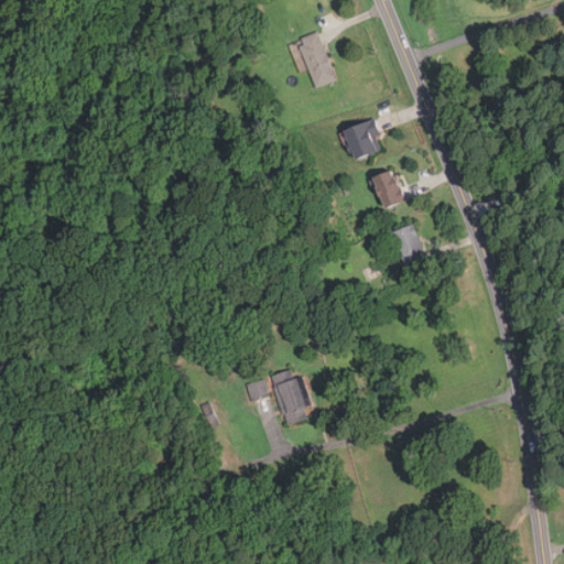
[(317,87),(337,79),(320,31),(300,38),(317,87)]
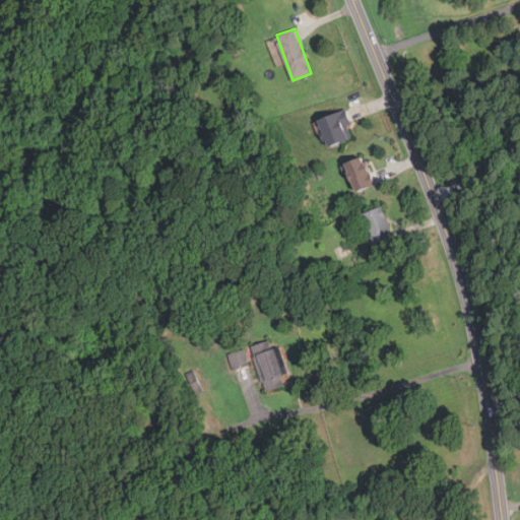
[(354,137),(344,110),(318,119),(328,146),(354,137)]
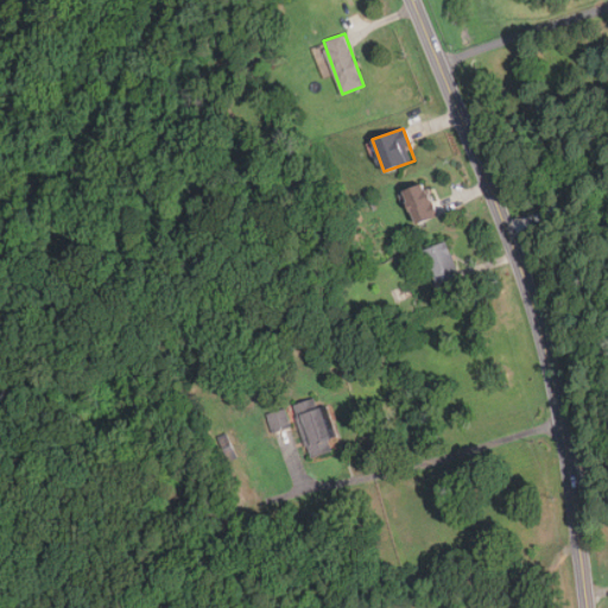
[(419,225),(441,214),(424,182),(404,192),(419,225)]
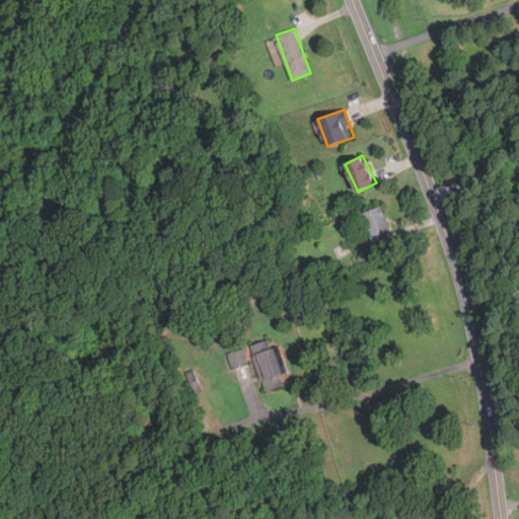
[(373,245),(392,239),(383,206),(363,212),(373,245)]
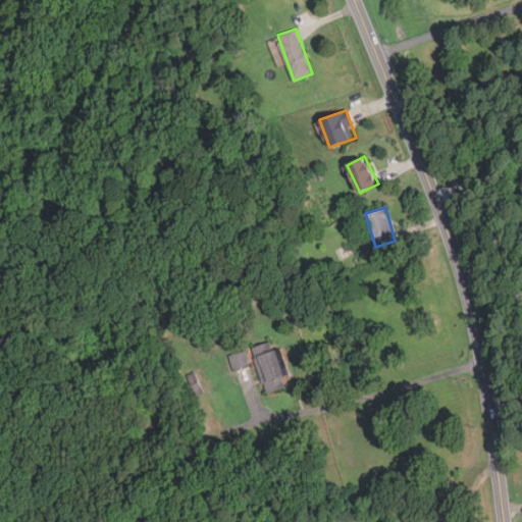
[(265,394),(285,388),(283,378),(290,376),(283,348),(273,350),(271,342),(254,346),(265,394)]
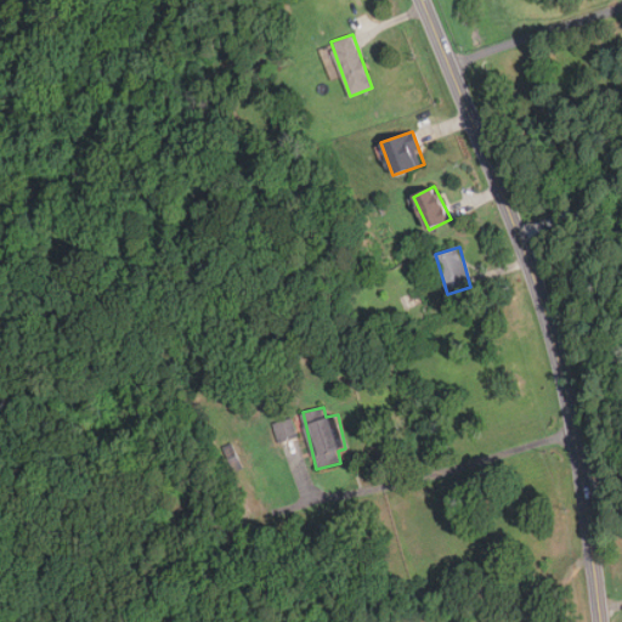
[(280,444),(298,437),(292,418),(273,423),(280,444)]
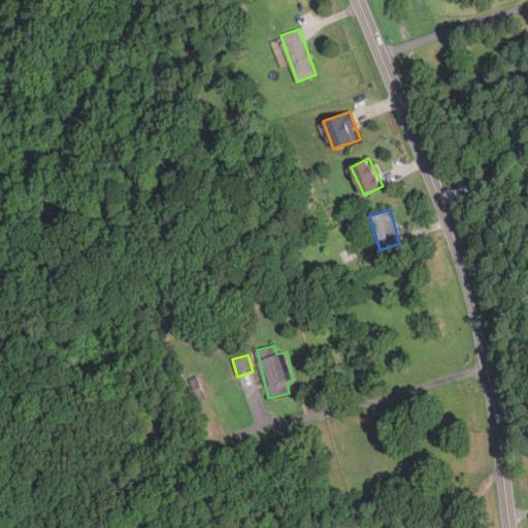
All buildings are outlined.
